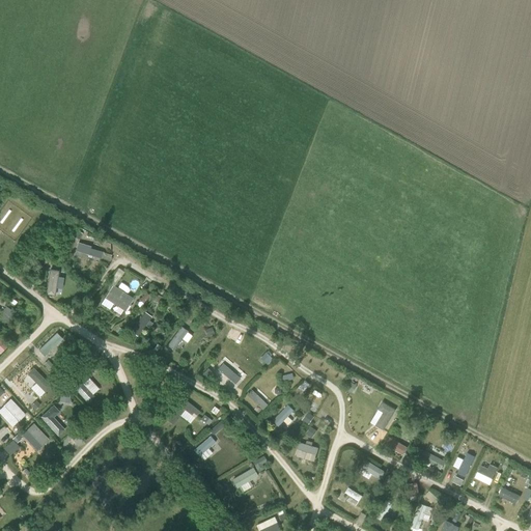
[(78,243),(76,250),(102,257),(104,250),(78,243)]
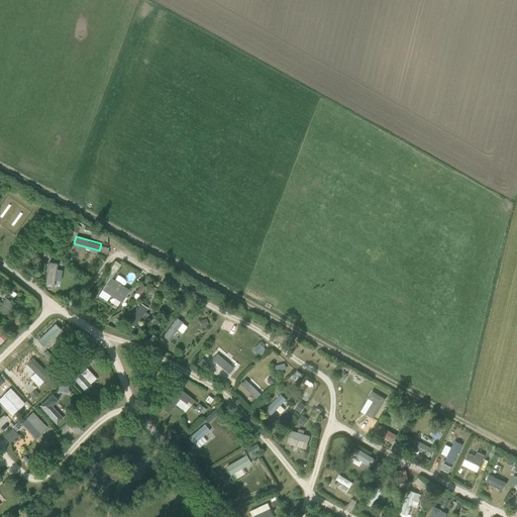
[(54,285),(57,263),(49,262),(46,284),(54,285)]
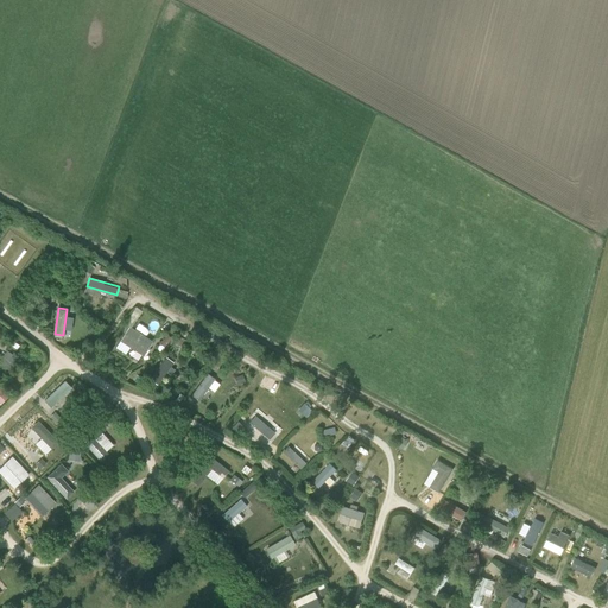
[(94,323),(86,327),(89,335),(97,331),(94,323)]
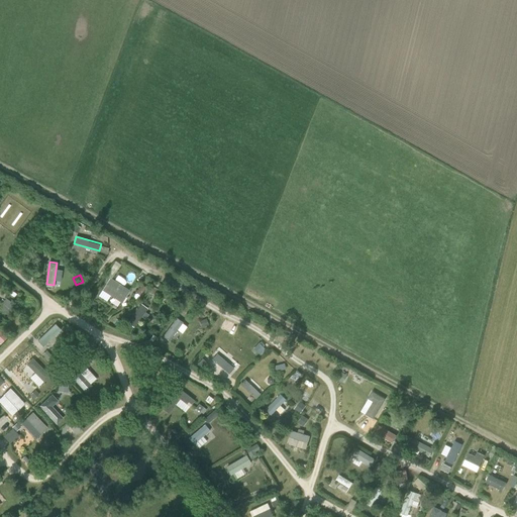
[(115,280),(109,277),(102,290),(124,302),(131,290),(122,285),(125,280),(117,276),(115,280)]
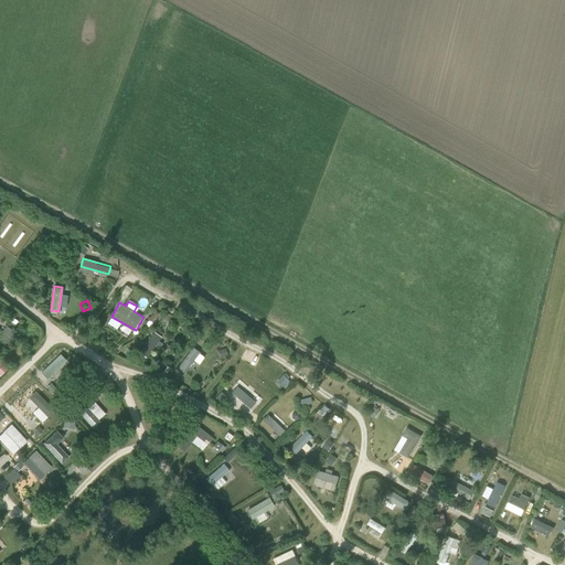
[(7,326),(0,333),(0,338),(8,344),(17,332),(7,326)]
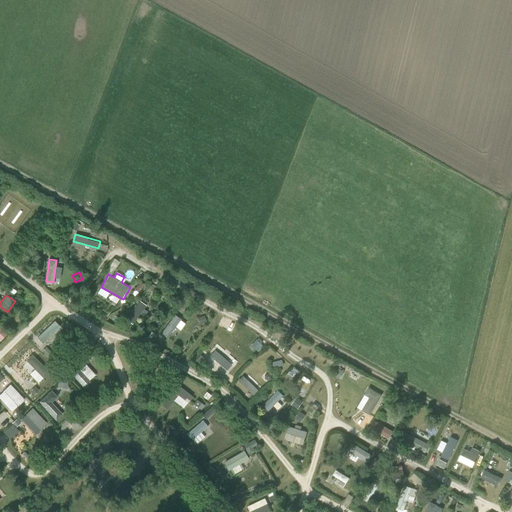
[(139,300),(127,320),(137,326),(149,306),(139,300)]
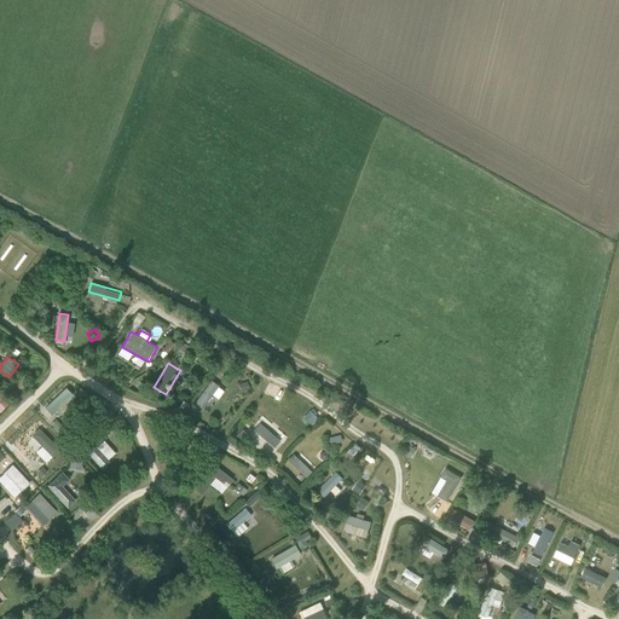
[(196,400),(209,411),(226,391),(212,380),(196,400)]
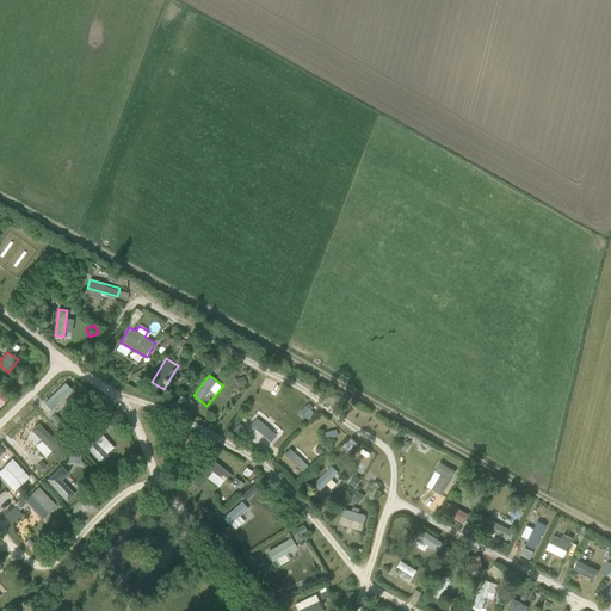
[(65,382),(44,402),(56,414),(76,393),(65,382)]
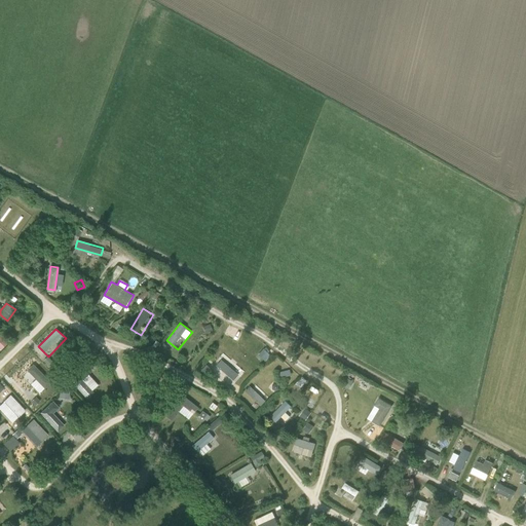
[(265,348),(258,355),(264,361),(269,355),(267,353),(269,351),(265,348)]
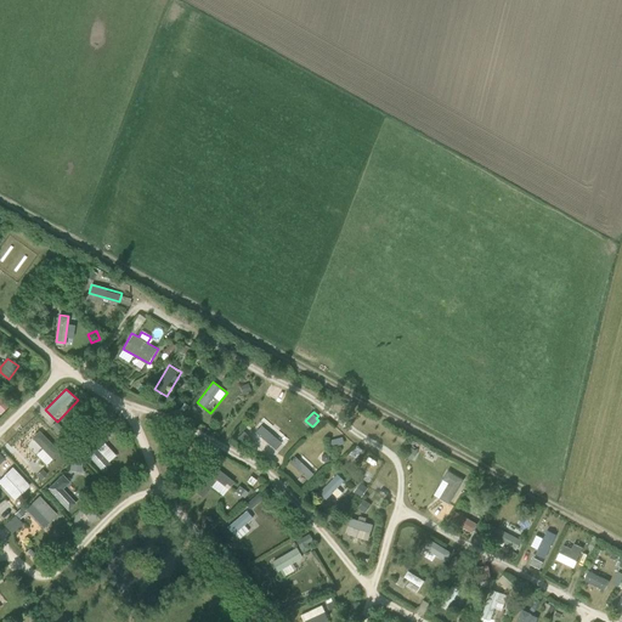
[(261,425),(256,434),(278,448),(283,440),(261,425)]
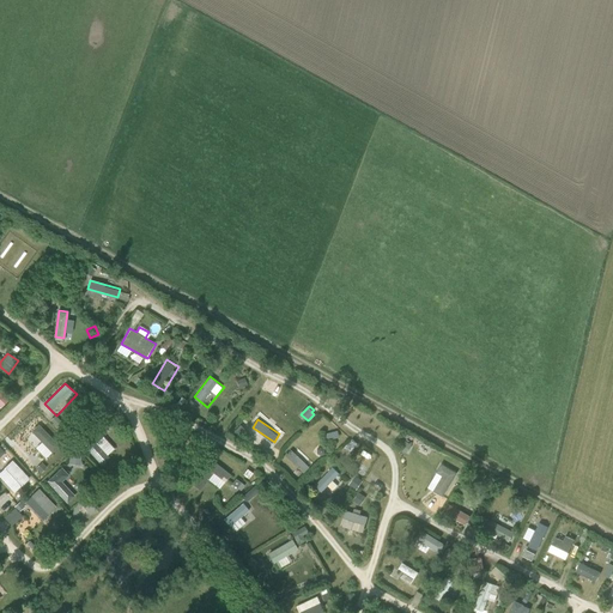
[(52,453),(60,445),(40,424),(31,431),(52,453)]
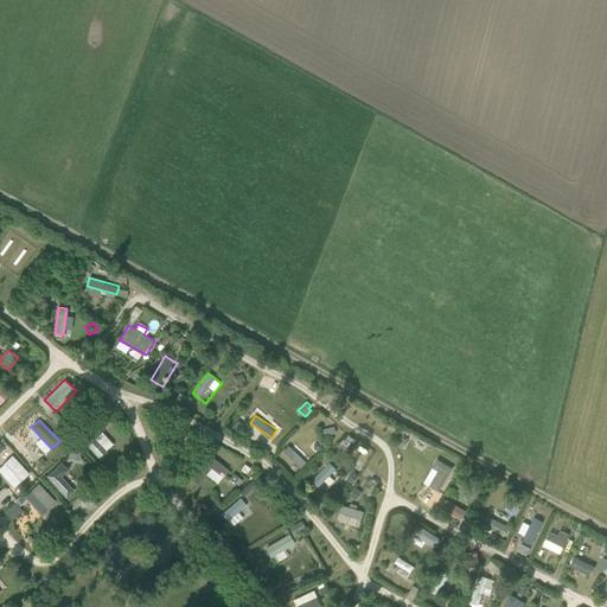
[(85,443),(100,459),(115,445),(101,429),(85,443)]
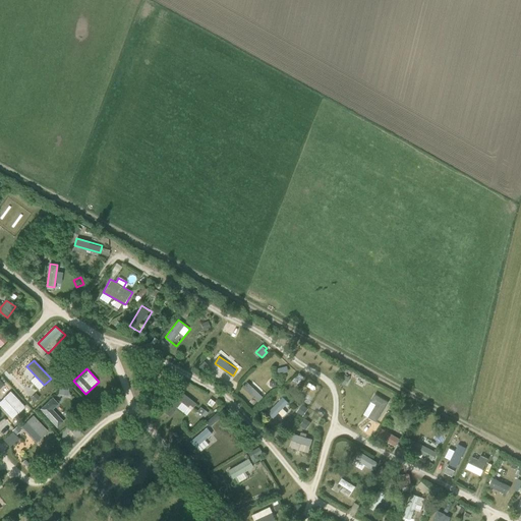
[(344,375),(340,383),(345,386),(349,378),(344,375)]
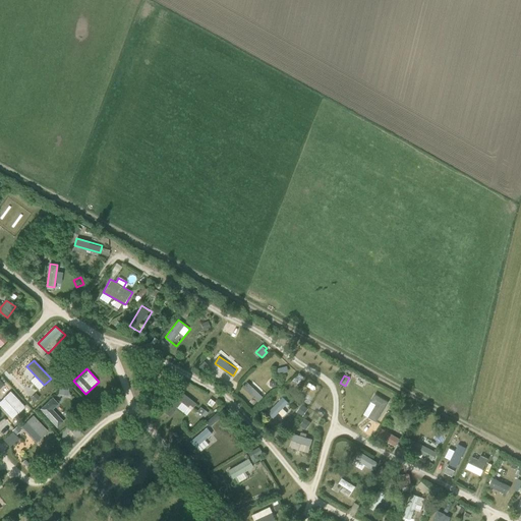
[(247,383),(242,388),(258,402),(264,396),(247,383)]
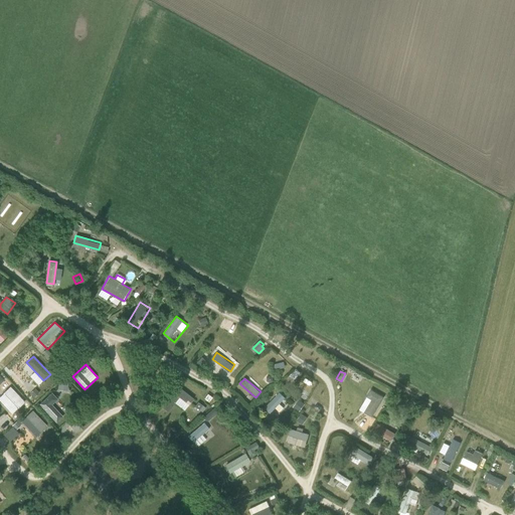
[(68,393),(68,382),(59,382),(59,392),(68,393)]
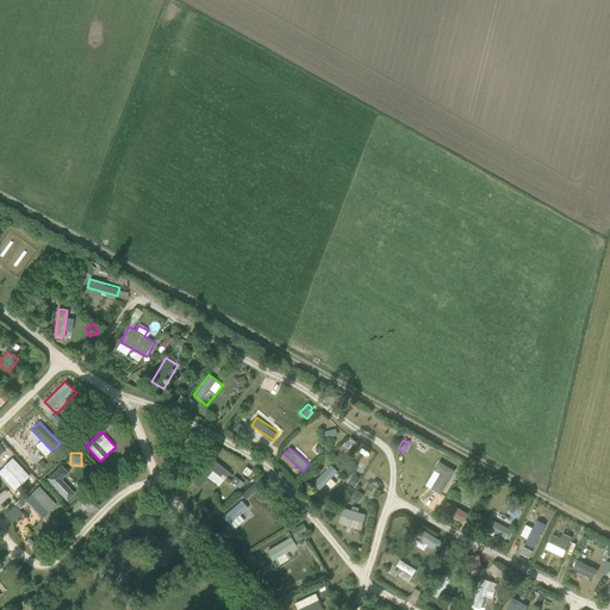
[(218,486),(230,472),(210,456),(191,480),(199,486),(206,477),(218,486)]
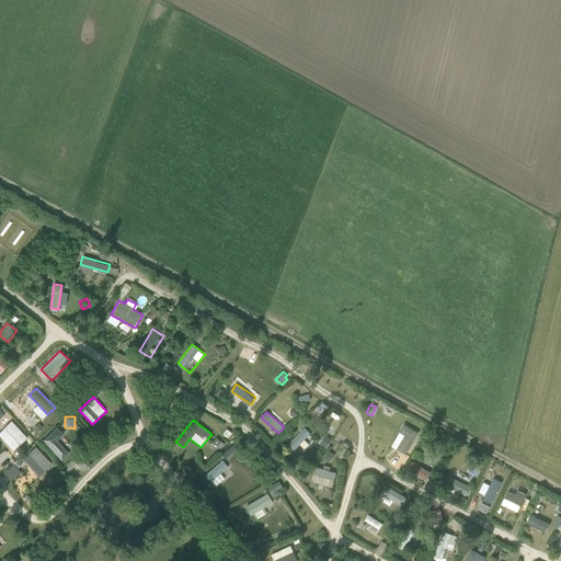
[(20,445),(27,438),(12,421),(3,427),(20,445)]
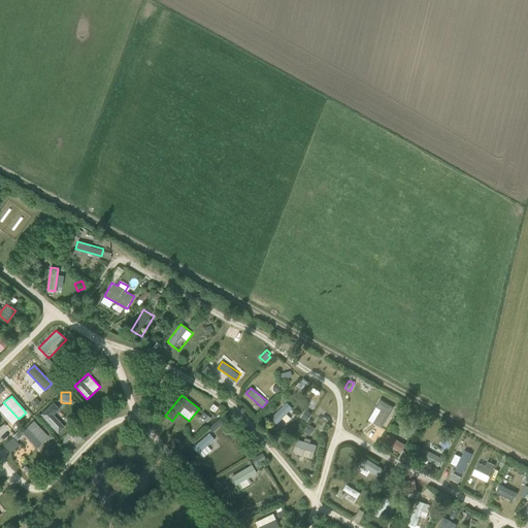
[(35,399),(30,403),(34,407),(39,403),(35,399)]
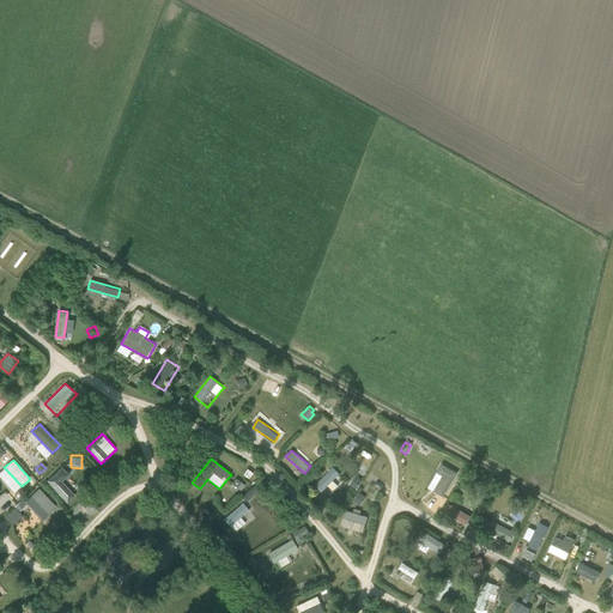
[(442,477),(432,492),(442,497),(456,473),(441,463),(436,473),(442,477)]
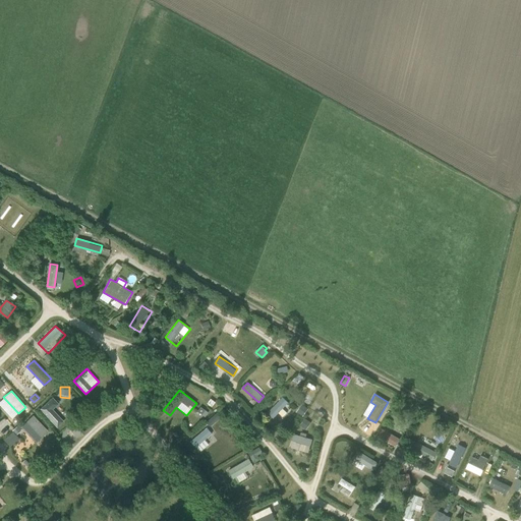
[(277,420),(286,411),(284,409),(290,402),(283,396),(268,413),(277,420)]
